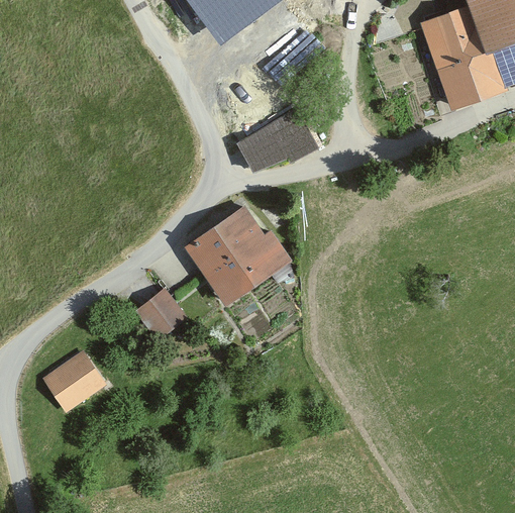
[(186,0),(219,44),(279,0),(186,0)]
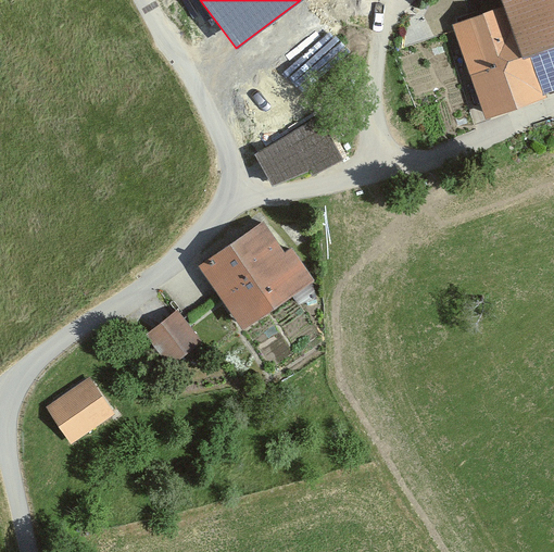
[(503,0),(505,5),(453,24),(488,120),(553,95),(553,0),(503,0)]
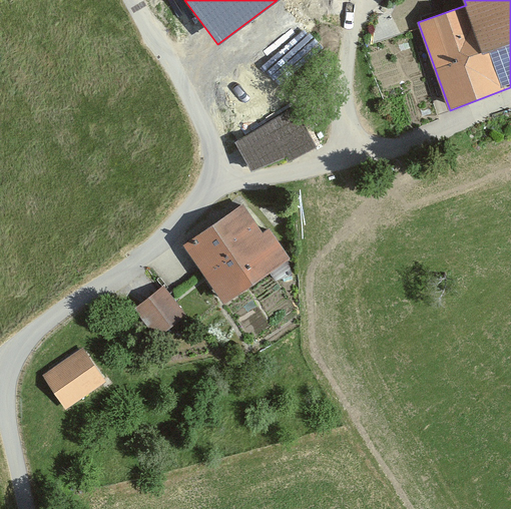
[(314,145),(292,107),(234,140),(252,171),(284,154),(287,160),(314,145)]
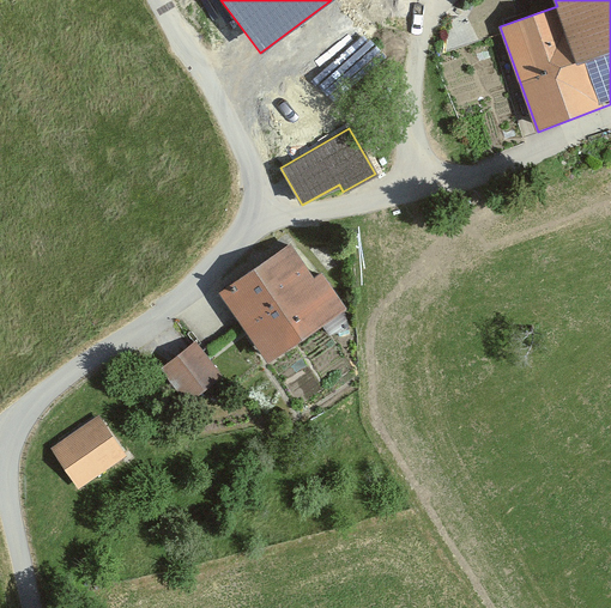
[(314,278),(288,243),(219,293),(271,363),(346,308),(321,273),(314,278)]
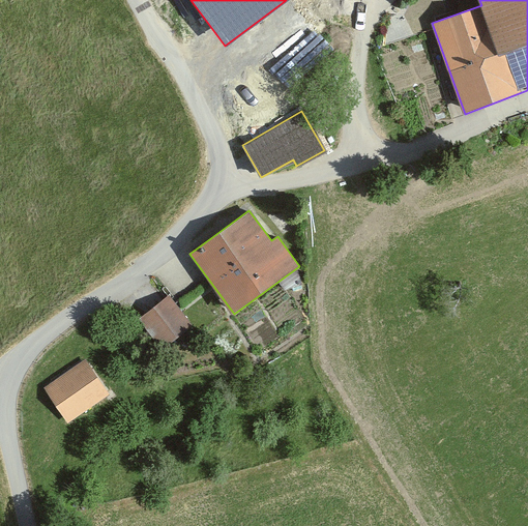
[(192,326),(168,296),(138,319),(162,349),(192,326)]
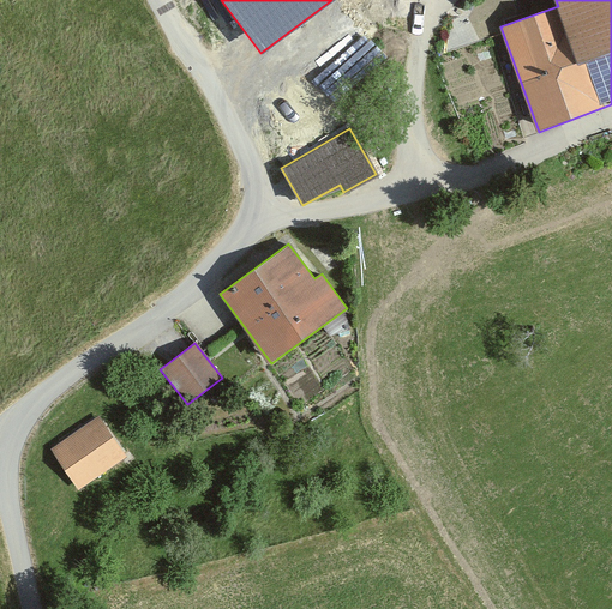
[(125,457),(95,415),(48,450),(78,490),(125,457)]
